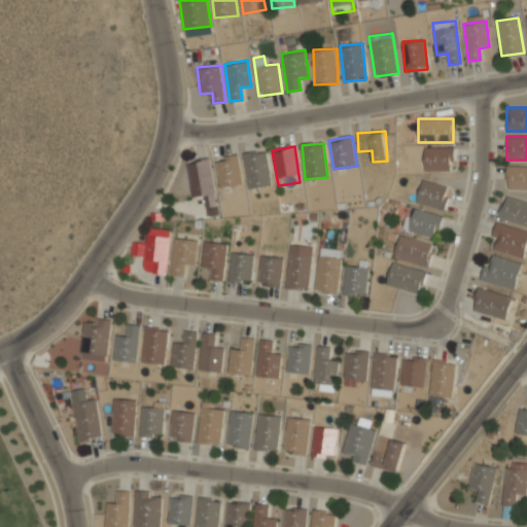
[(453,147),(424,147),(424,171),(453,171),(453,147)]
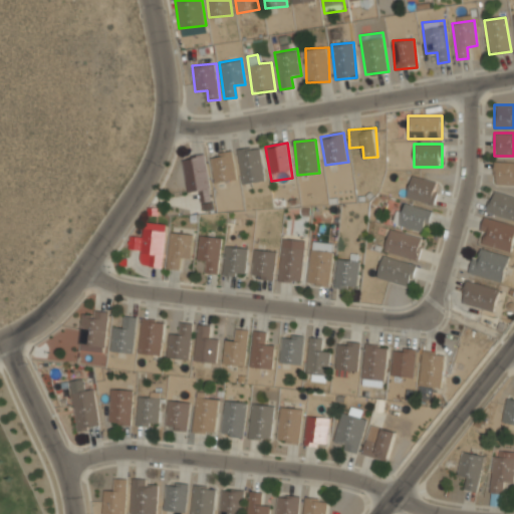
[(241,184),(263,182),(260,148),(238,150),(241,184)]
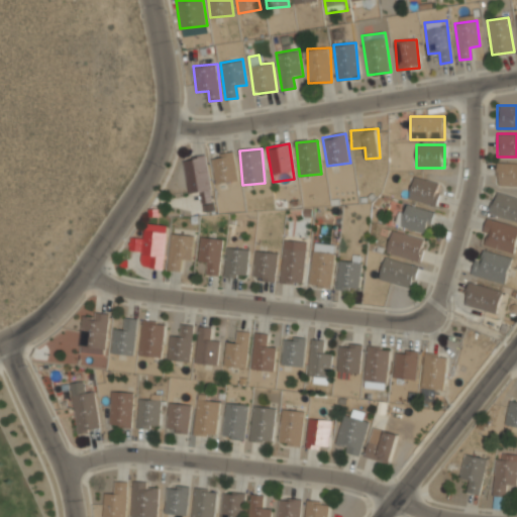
[(215,184),(238,180),(233,150),(210,153),(215,184)]
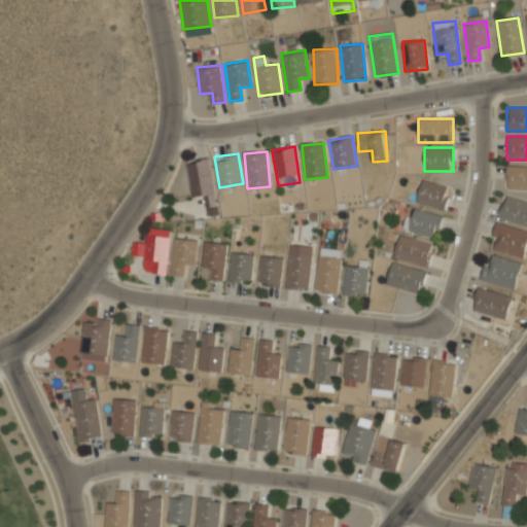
[(186,160),(190,196),(214,194),(210,156),(186,160)]
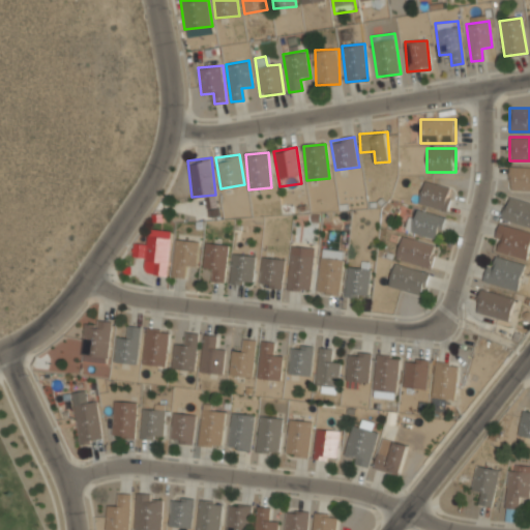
[(529,168),(509,168),(509,192),(529,192),(529,168)]
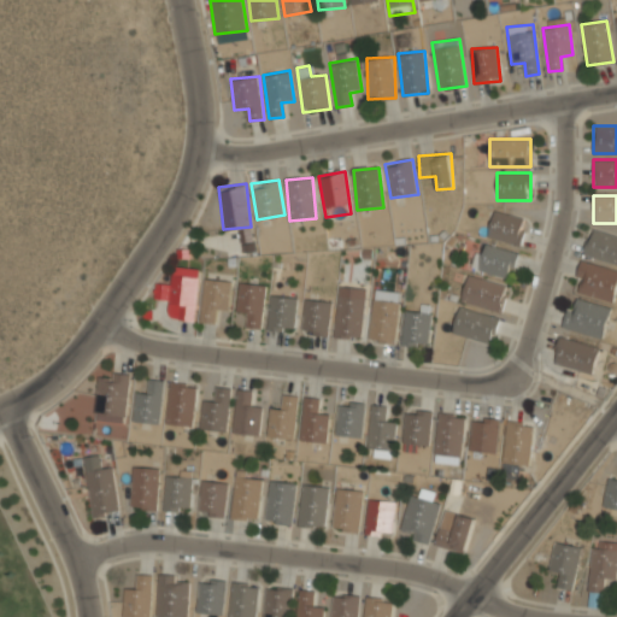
[(527,221),(494,210),(487,235),(518,246),(527,221)]
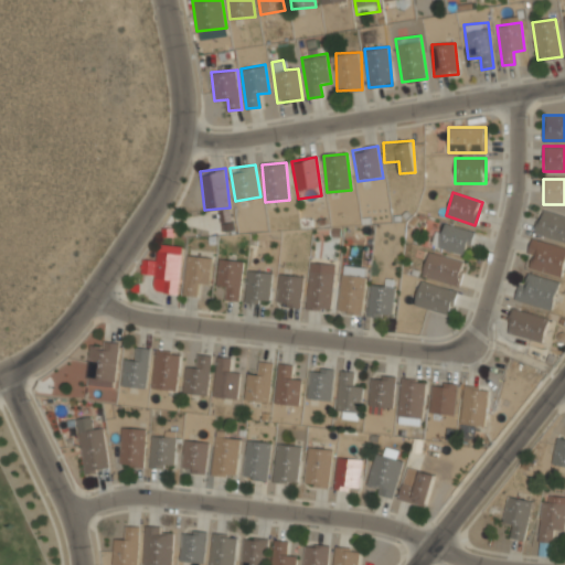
[(564,242),(564,215),(541,210),(534,234),(564,242)]
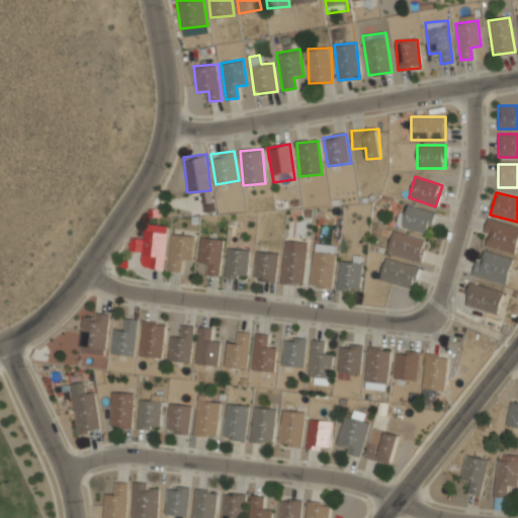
[(428,235),(434,211),(403,203),(397,226),(428,235)]
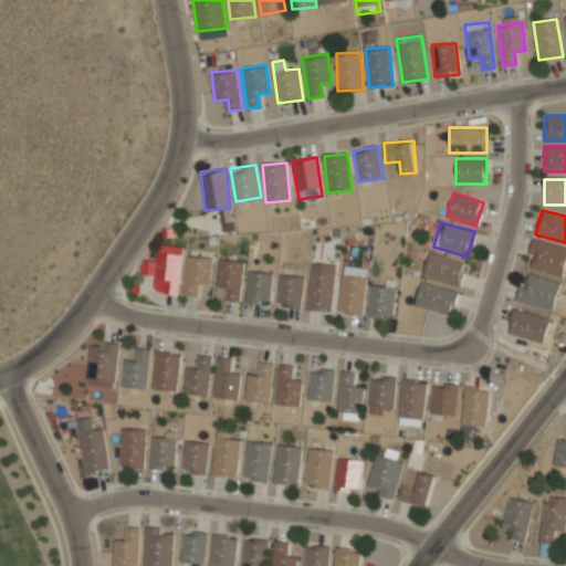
[(526,269),(562,278),(565,261),(565,249),(534,241),(526,269)]
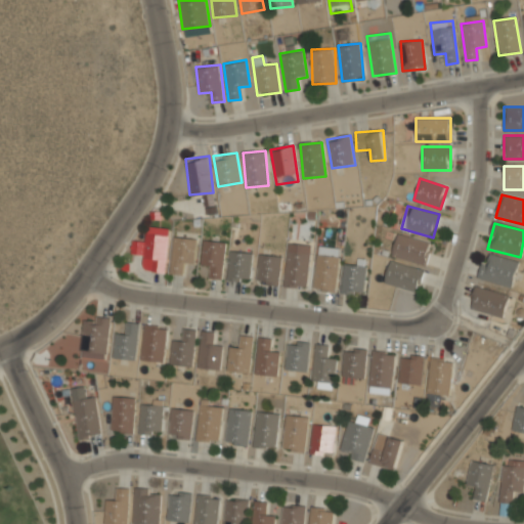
[(168,234),(145,232),(144,243),(133,242),(132,256),(153,258),(151,271),(165,272),(168,234)]
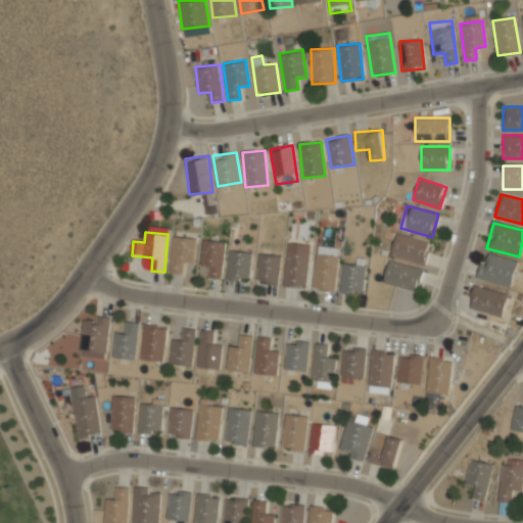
[(391,255),(424,265),(430,242),(396,233),(391,255)]
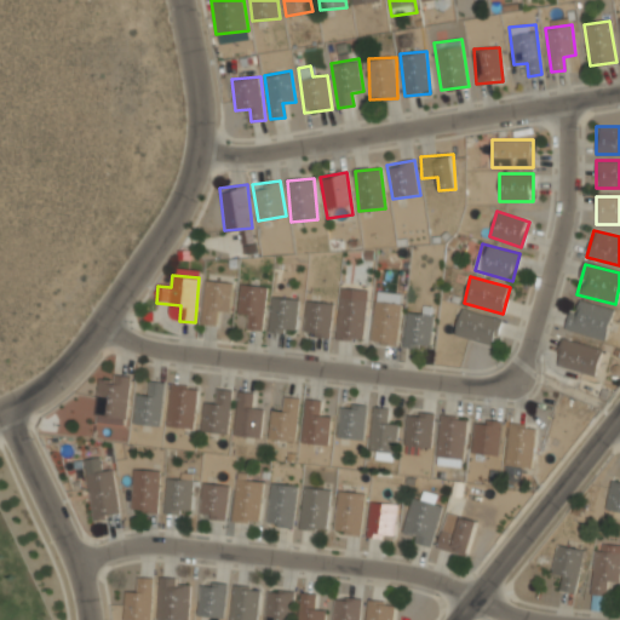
[(216,313),(230,314),(231,281),(205,280),(202,323),(216,325),(216,313)]
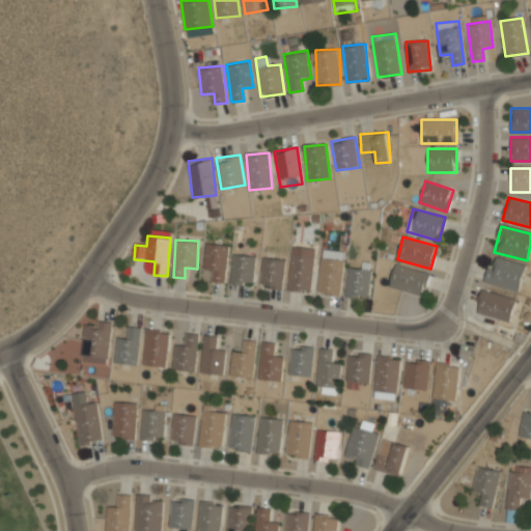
[(227,245),(205,243),(203,269),(214,270),(213,282),(225,282),(227,245)]
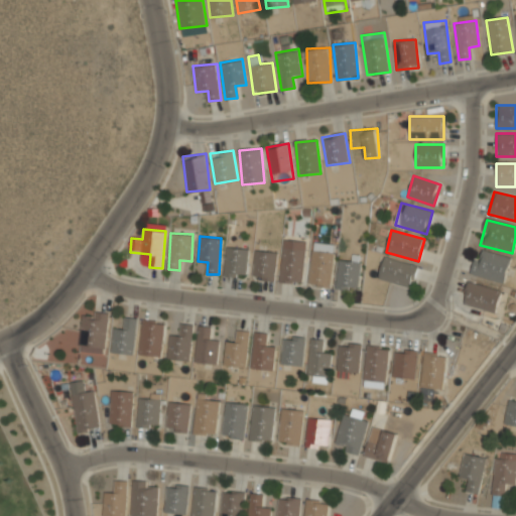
[(302,284),(306,240),(283,238),(279,282),(302,284)]
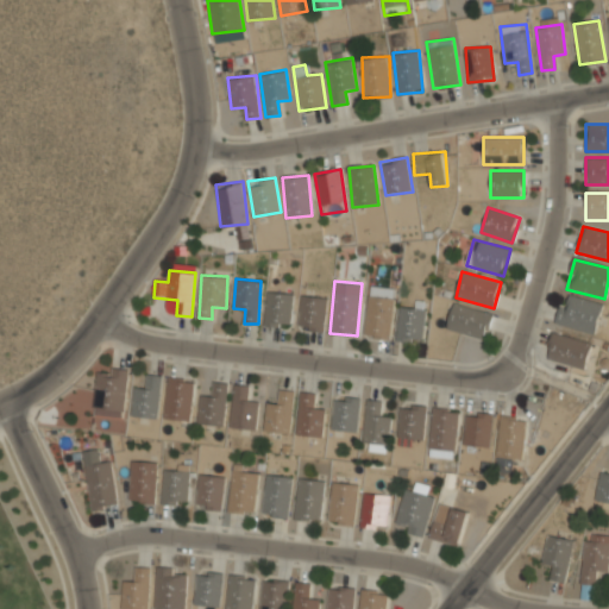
[(364,337),(390,339),(395,288),(369,286),(364,337)]
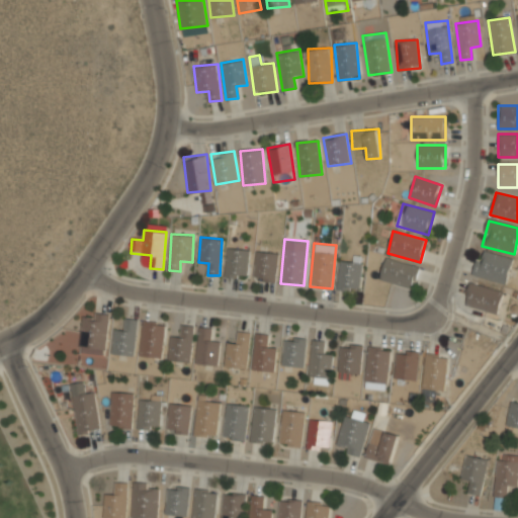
[(224,277),(246,279),(249,250),(228,247),(224,277)]
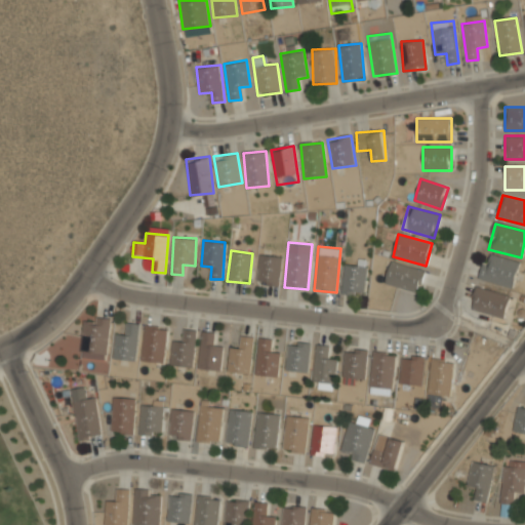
[(280,285),(281,255),(257,254),(256,284),(280,285)]
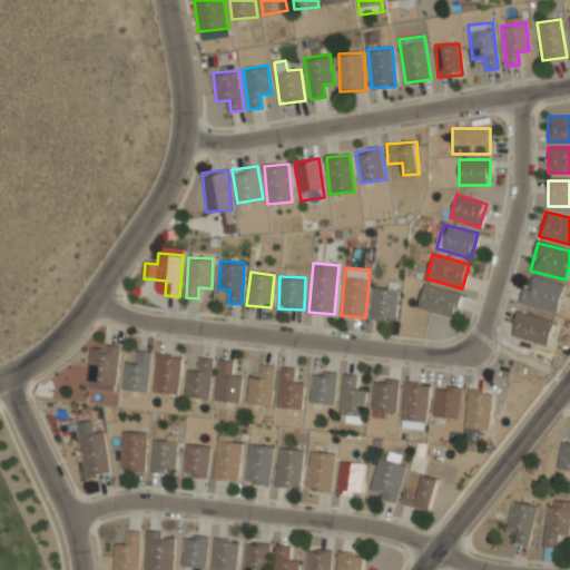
[(557,313),(564,285),(527,276),(520,304),(557,313)]
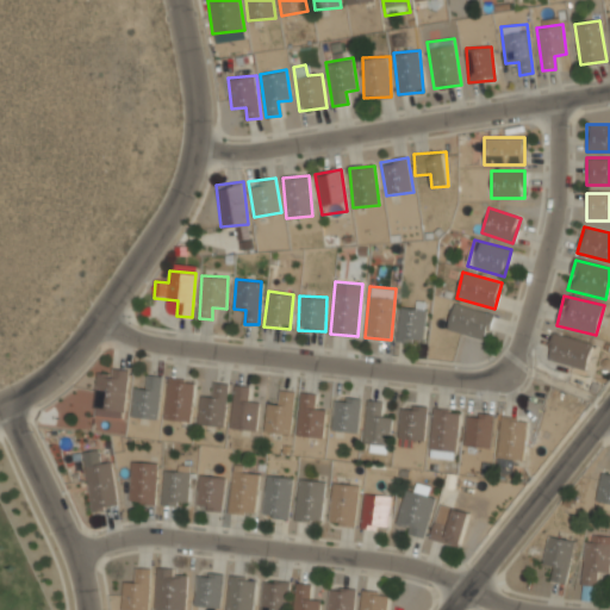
[(425,305),(400,303),(397,341),(423,343),(425,305)]
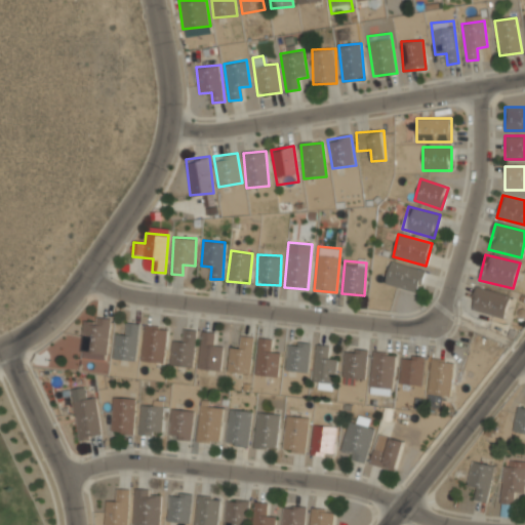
[(423,270),(391,260),(385,283),(417,292),(423,270)]
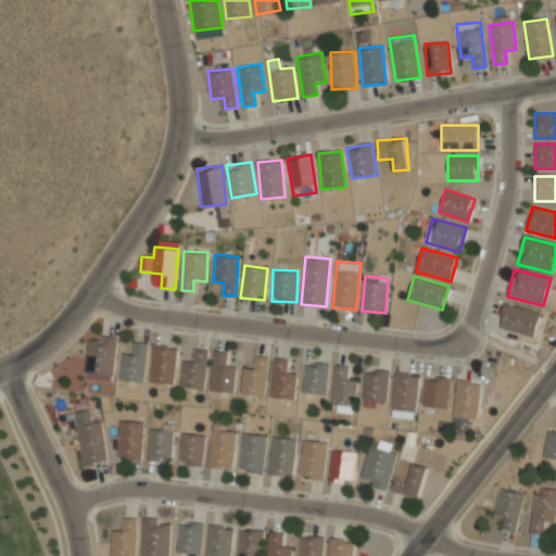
[(497,328),(533,338),(540,314),(505,304),(497,328)]
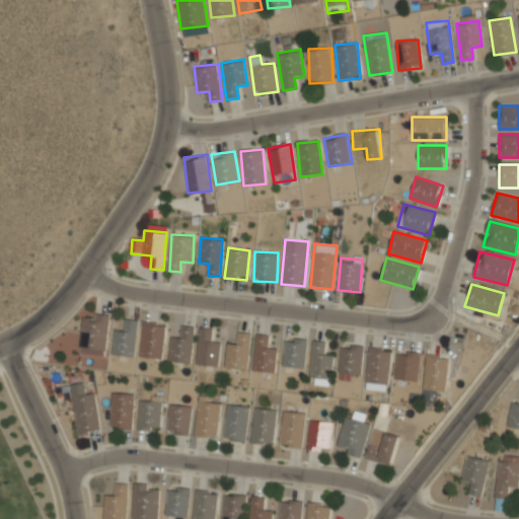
[(107,315),(93,314),(93,319),(81,319),(80,349),(106,349),(107,315)]
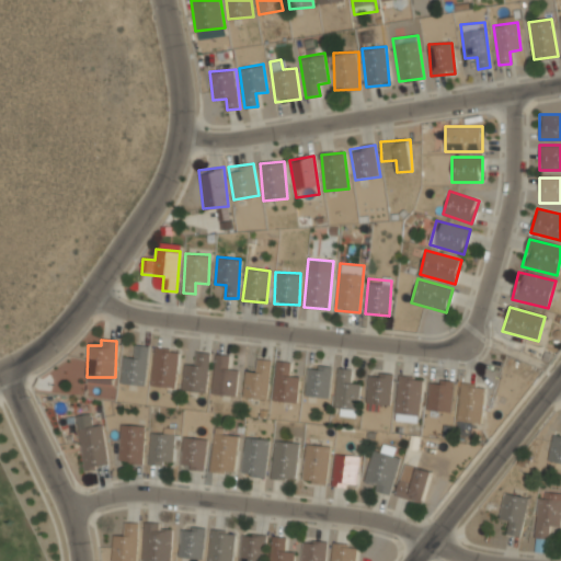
[(145,386),(148,346),(135,345),(134,357),(123,357),(121,384),(145,386)]
